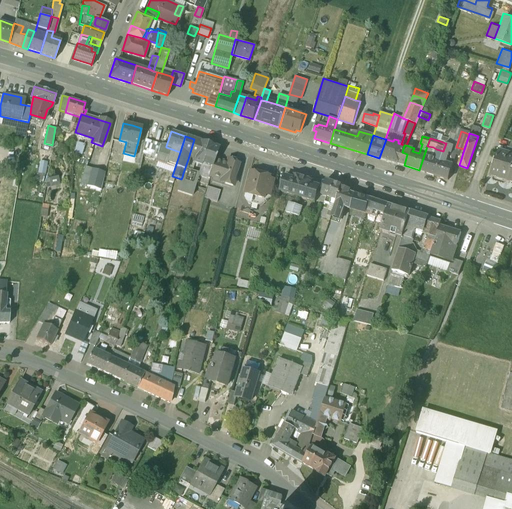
[(160,144),(145,139),(142,152),(156,157),(160,144)]
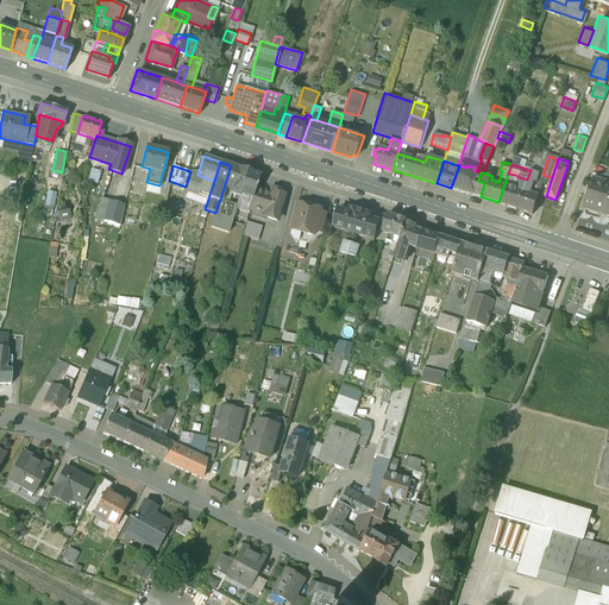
[(259,176),(231,165),(224,189),(231,191),(230,193),(239,196),(240,194),(252,197),(255,189),(259,176)]
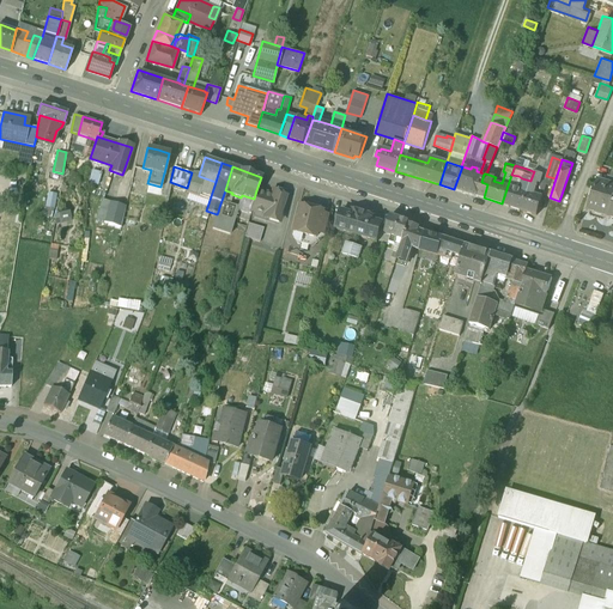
[(462,166),(454,189),(462,192),(469,169),(462,166)]
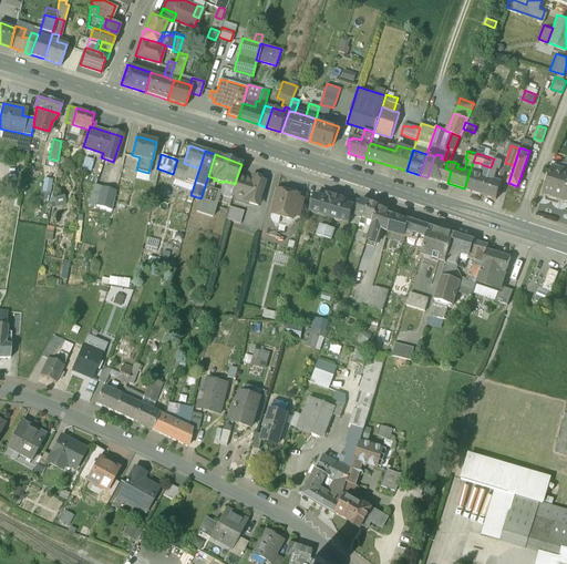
[(436,154),(435,156),(434,156),(428,177),(441,182),(445,168),(447,161),(444,160),(441,159),(441,155),(436,154)]
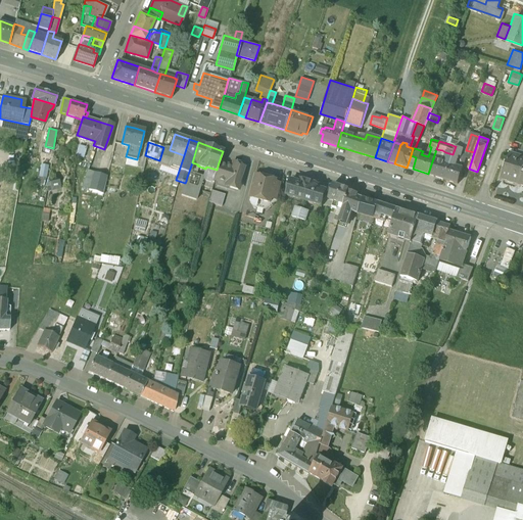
[(83,155),(85,145),(78,143),(75,153),(83,155)]
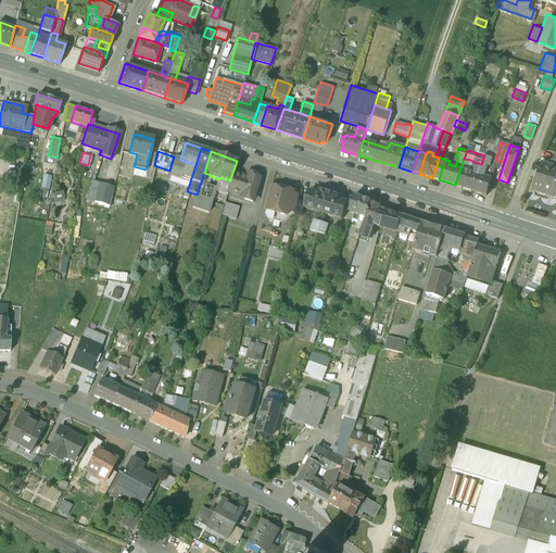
[(481,164),(479,174),(484,176),(488,165),(490,166),(492,158),(491,158),(484,155),(481,164)]
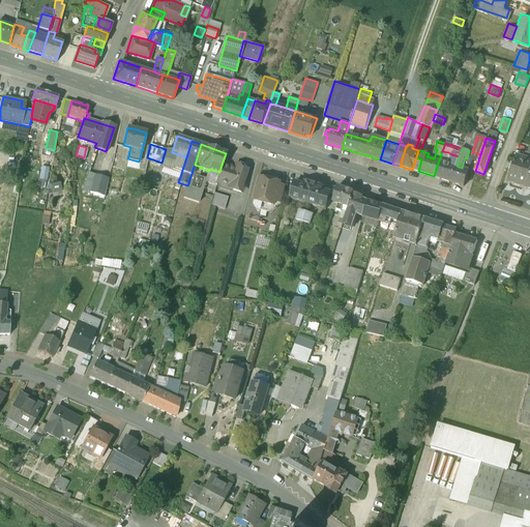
[(186,157),(172,152),(172,151),(166,149),(162,163),(182,170),(186,157)]
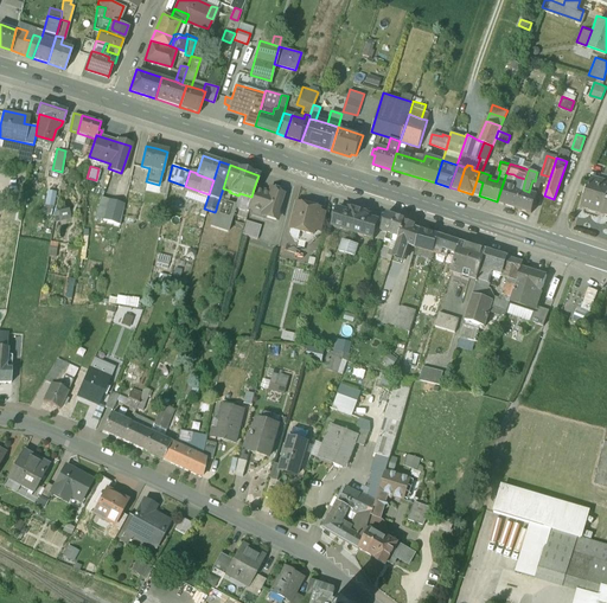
[(525,179),(517,177),(515,187),(523,190),(525,179)]
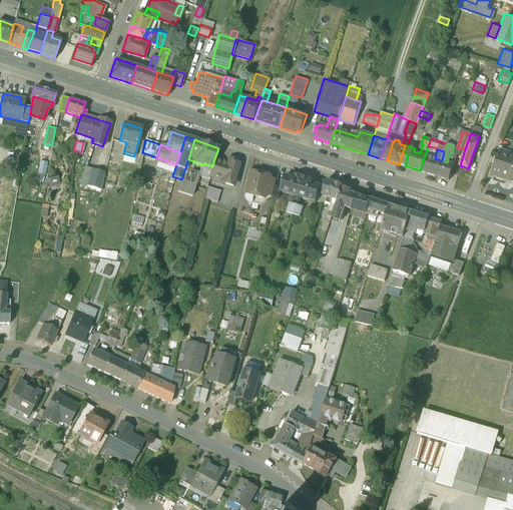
[(512,153),(499,149),(491,174),(509,179),(512,165),(512,153)]
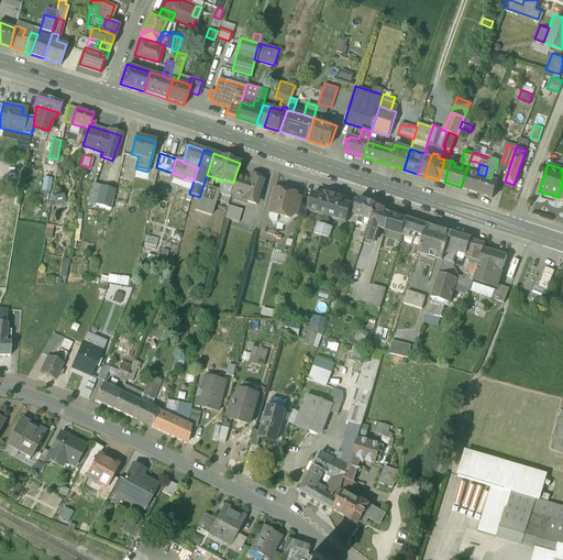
[(448,169),(442,167),(438,180),(444,182),(448,169)]
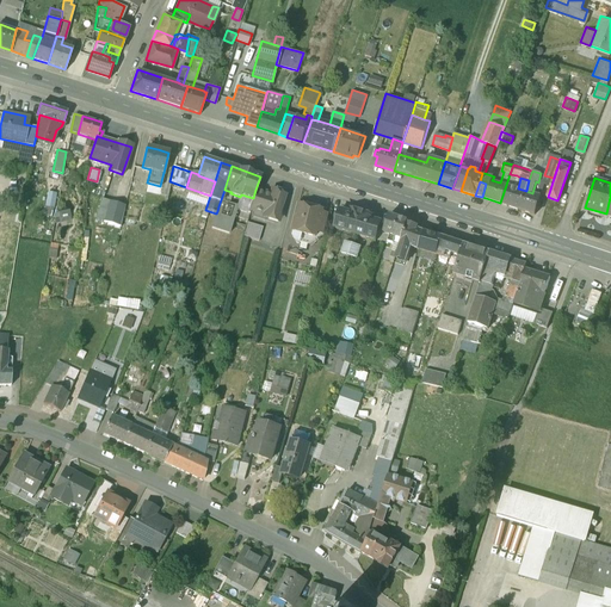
[(513,187),(506,185),(500,203),(520,209),(526,191),(518,189),(513,187)]
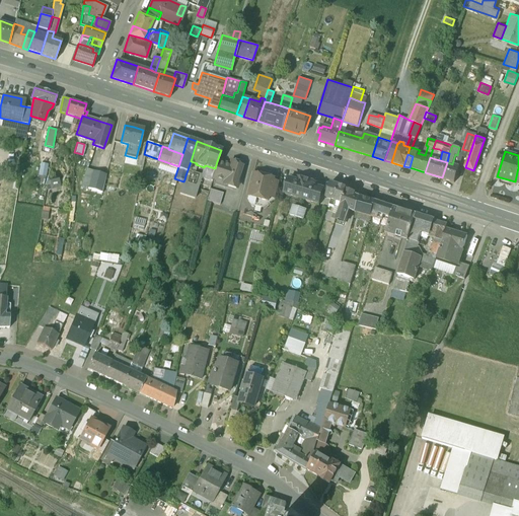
[(243,165),(230,161),(229,165),(217,161),(215,168),(215,169),(213,178),(236,186),(243,165)]
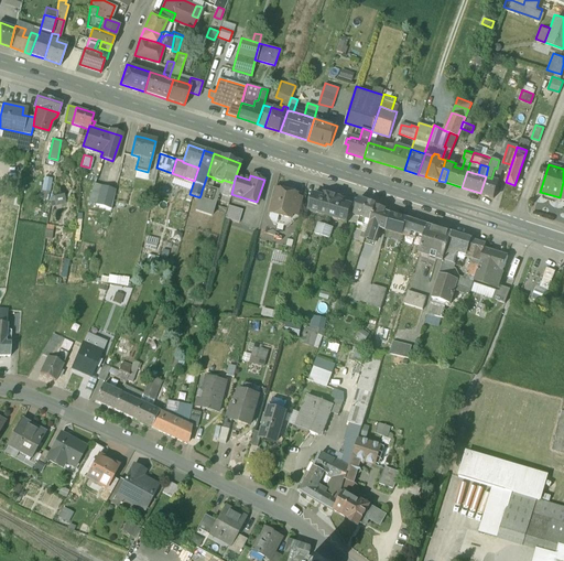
[(41,187),(49,190),(51,177),(44,176),(41,187)]
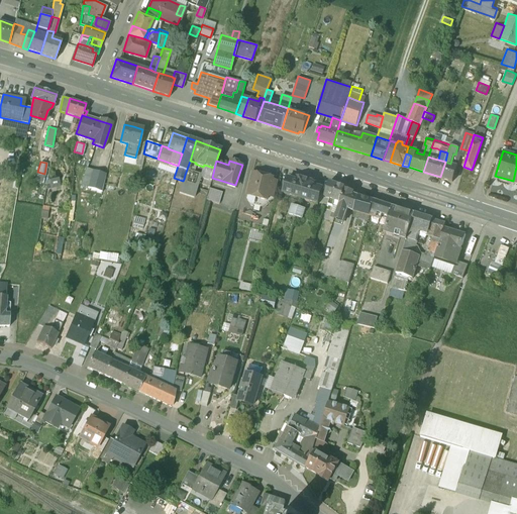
[(450,164),(445,162),(440,177),(452,181),(457,166),(450,164)]
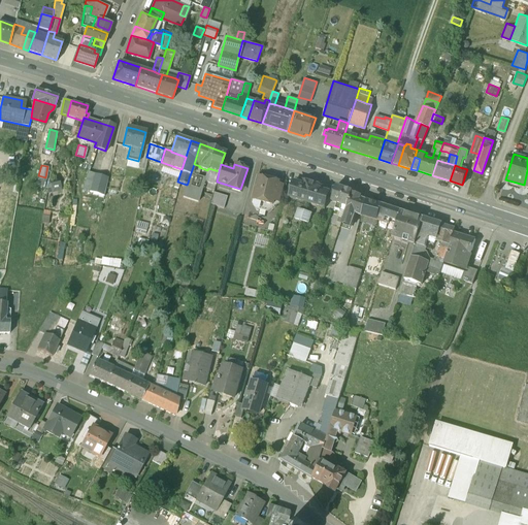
[(81,190),(91,192),(95,174),(86,172),(81,190)]
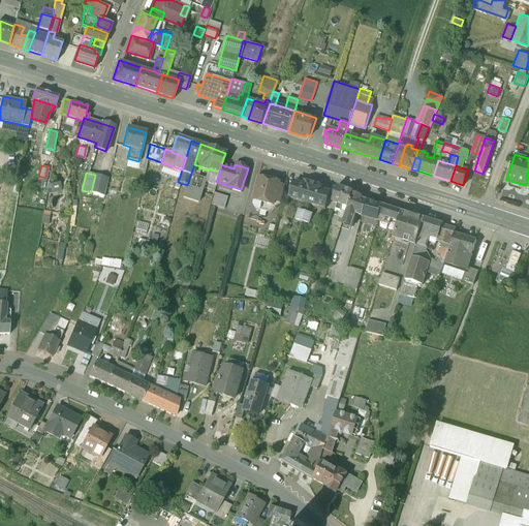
[(91,192),(104,195),(109,177),(95,175),(91,192)]
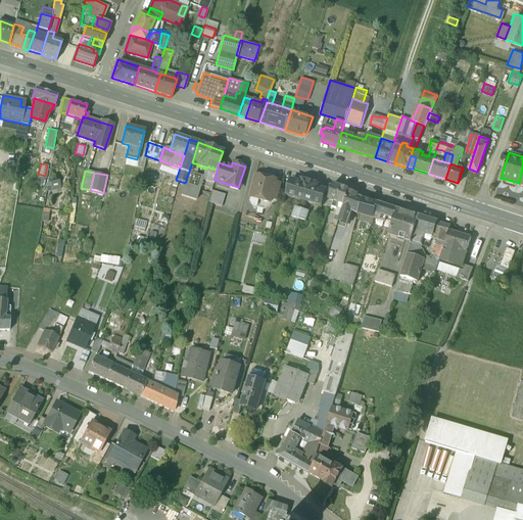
[(276,181),(267,179),(267,177),(256,174),(250,199),(253,205),(265,208),(270,204),(272,197),(276,182),(276,181)]
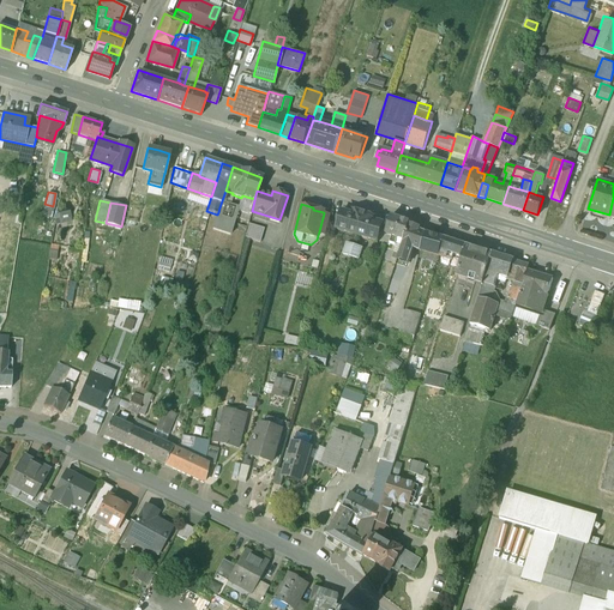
[(238,209),(226,205),(224,209),(220,207),(218,212),(235,218),(238,209)]
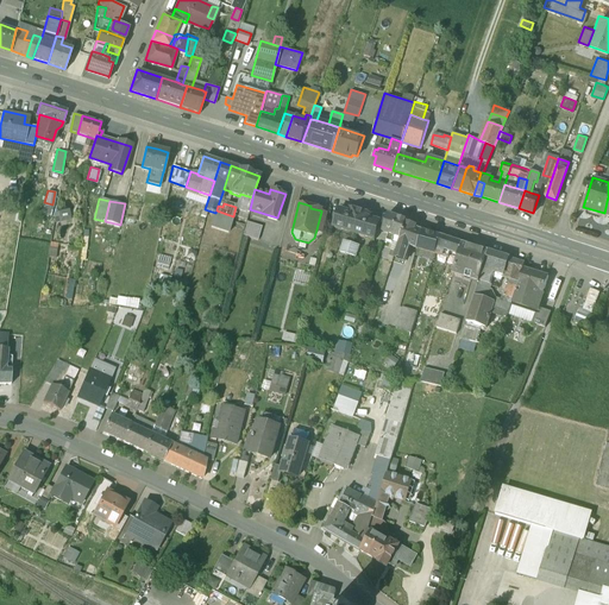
[(71,218),(69,207),(58,209),(61,220),(71,218)]
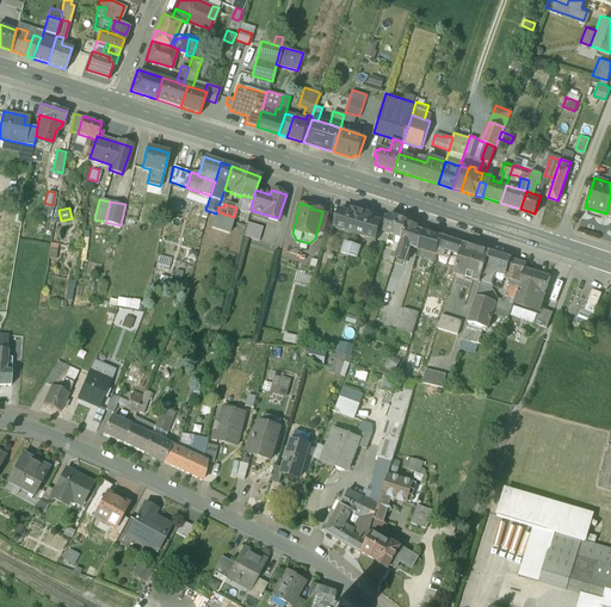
[(362,212),(352,209),(351,214),(341,211),(335,228),(356,234),(362,212)]
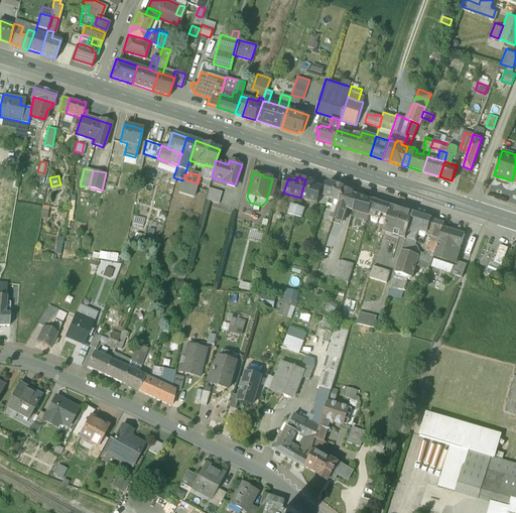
[(209,179),(203,177),(202,182),(201,182),(199,187),(207,189),(209,184),(208,184),(209,179)]
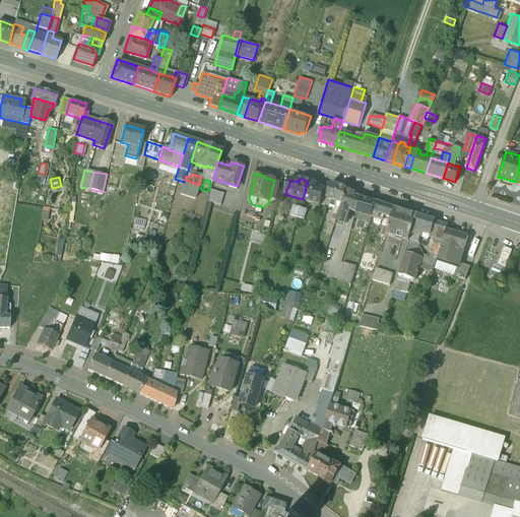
[(195,197),(199,185),(185,180),(184,182),(181,181),(178,192),(195,197)]
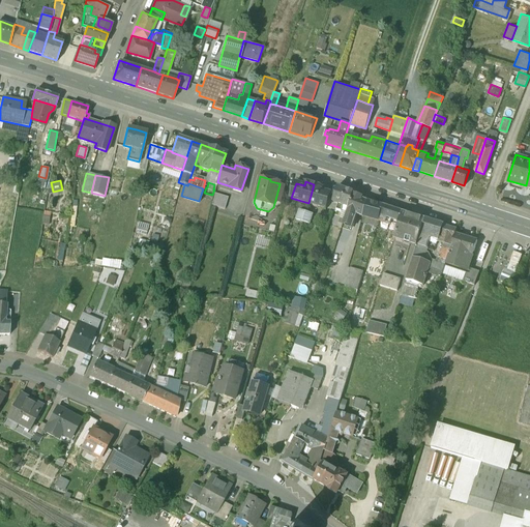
[(286,185),(280,184),(275,200),(282,202),(286,185)]
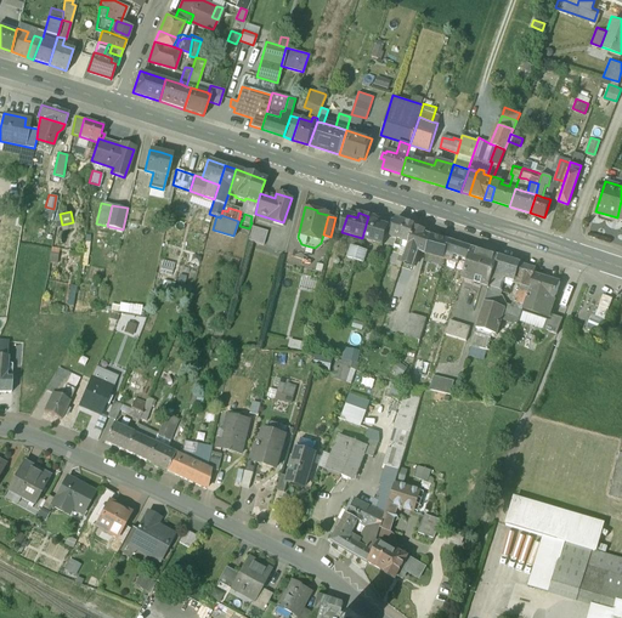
[(379,220),(368,216),(362,238),(383,244),(388,227),(378,224),(379,220)]
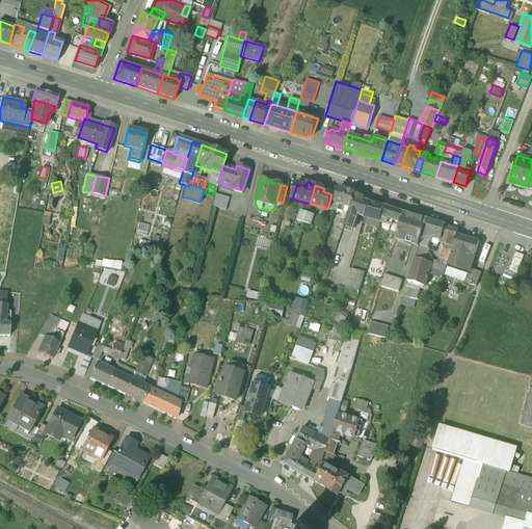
[(355,192),(339,186),(333,208),(343,211),(344,206),(350,208),(354,194),(355,192)]
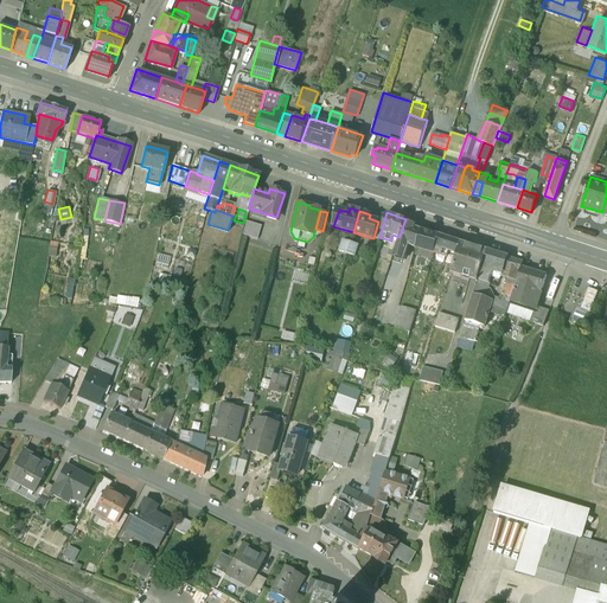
[(261,225),(246,220),(242,233),(256,238),(261,225)]
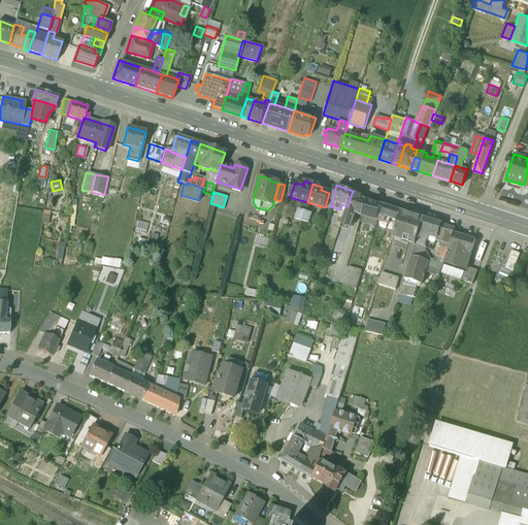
[(361,196),(352,193),(348,206),(347,209),(349,210),(348,212),(353,215),(358,217),(359,214),(362,216),(366,200),(361,198),(361,196)]
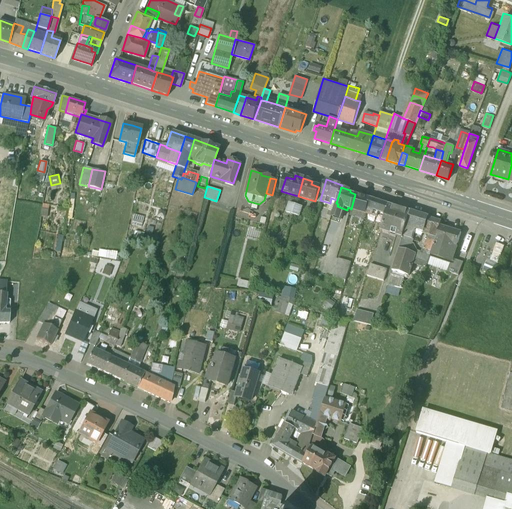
[(370,198),(355,194),(351,209),(365,213),(366,213),(370,198)]
